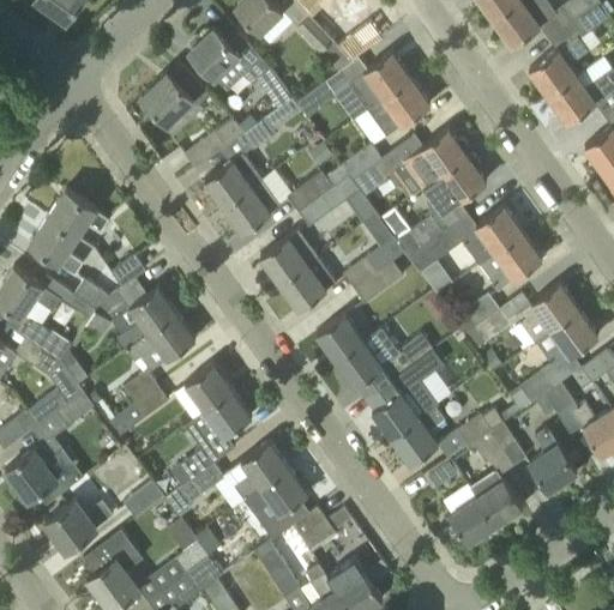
[(82,0),(35,0),(36,0),(32,5),(46,14),(49,10),(67,22),(82,0)]
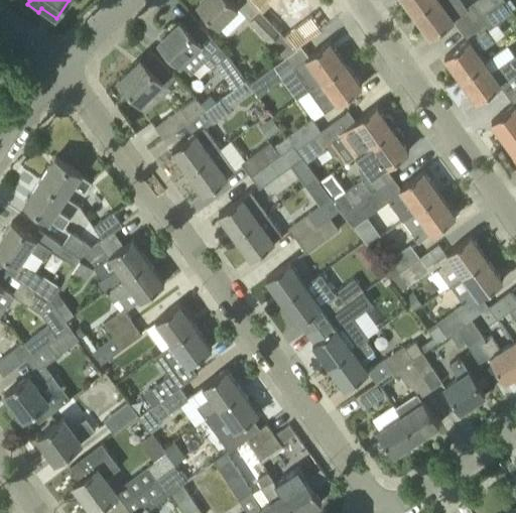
[(249,23),(270,45),(282,34),(260,13),(257,9),(248,0),(241,0),(236,5),(230,0),(203,0),(197,6),(219,28),(228,37),(247,18),(251,22),(249,23)]
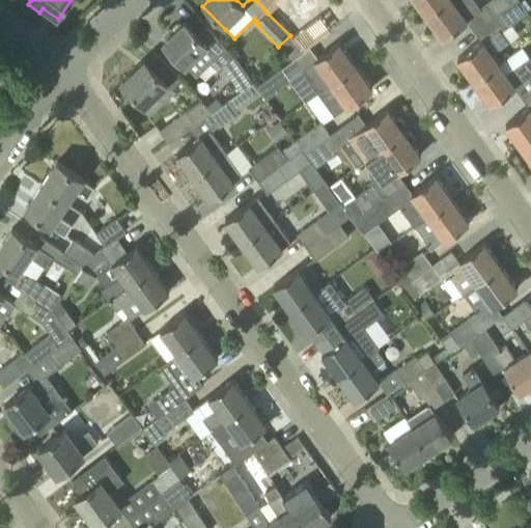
[(414,0),(426,17),(449,0),(414,0)]
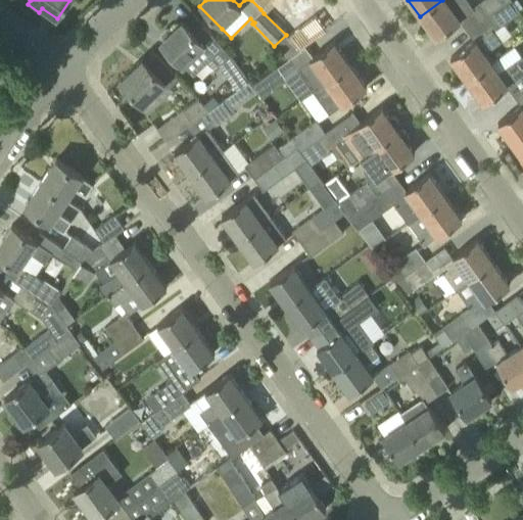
[(467,33),(480,22),(471,10),(466,2),(464,0),(442,0),(420,16),(436,40),(460,22),(467,33)]
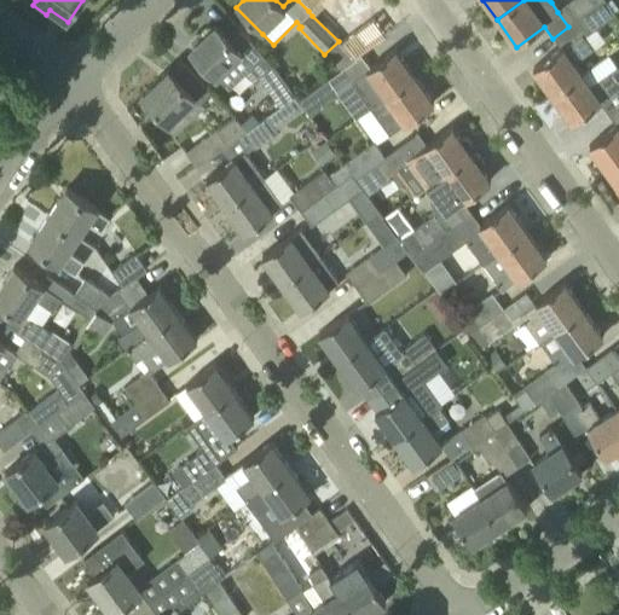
[(573,0),(585,16),(605,1),(603,0),(573,0)]
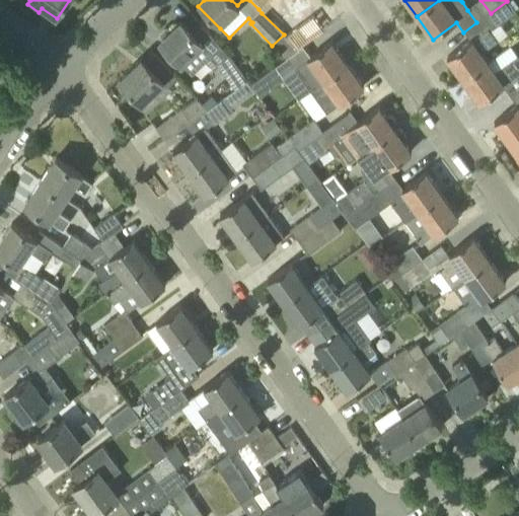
[(447,59),(463,81),(488,64),(480,55),(497,43),(490,33),(517,14),(507,1),(491,13),(476,22),(463,32),(470,43),(447,59)]
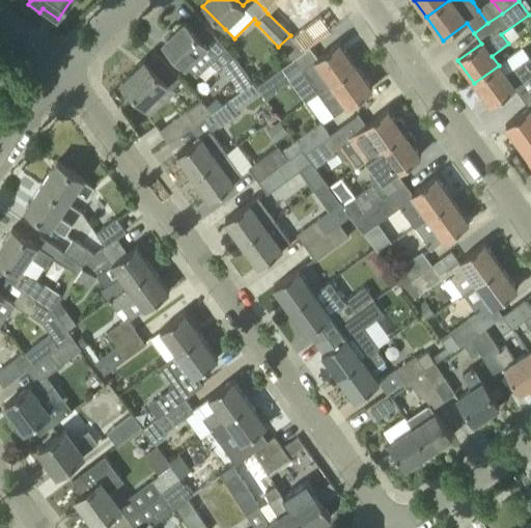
[(322,20),(306,31),(294,39),(305,52),(331,33),(322,20)]
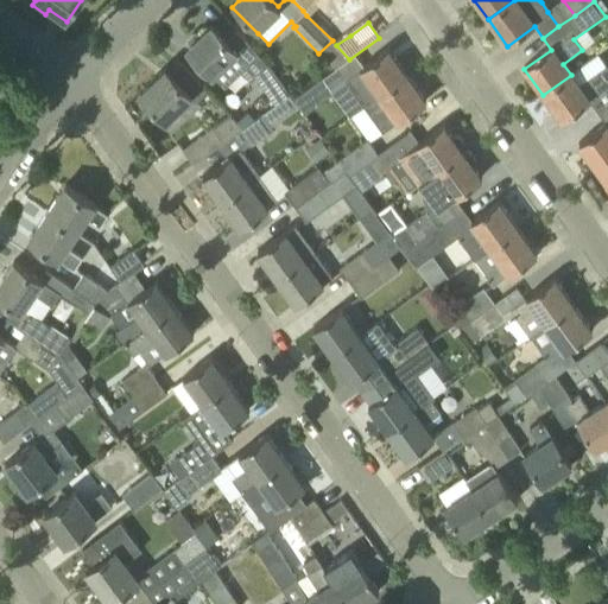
[(188,51),(213,77),(225,89),(249,67),(211,27),(200,39),(197,36),(194,36),(188,42),(188,45),(190,48),(188,51)]
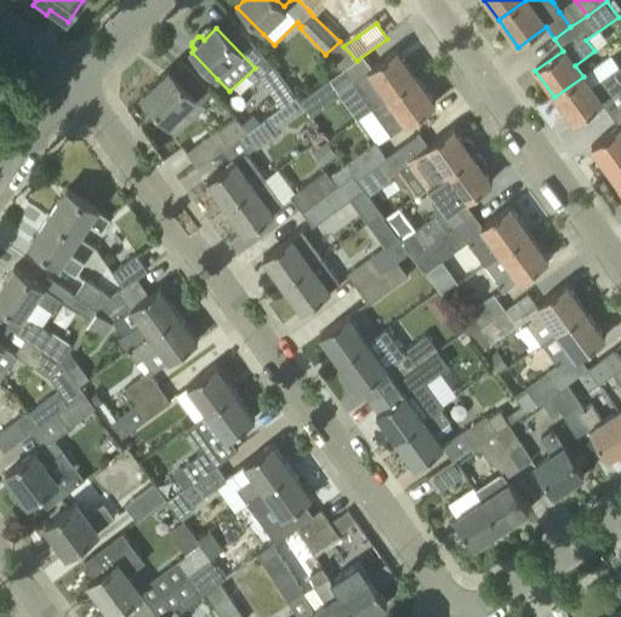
[(340,41),(325,55),(342,73),(358,62),(357,61),(343,46),(340,41)]
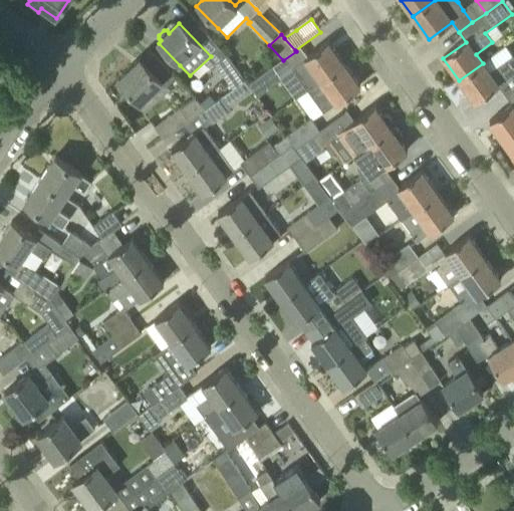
[(292,69),(308,91),(344,66),(328,43),(292,69)]
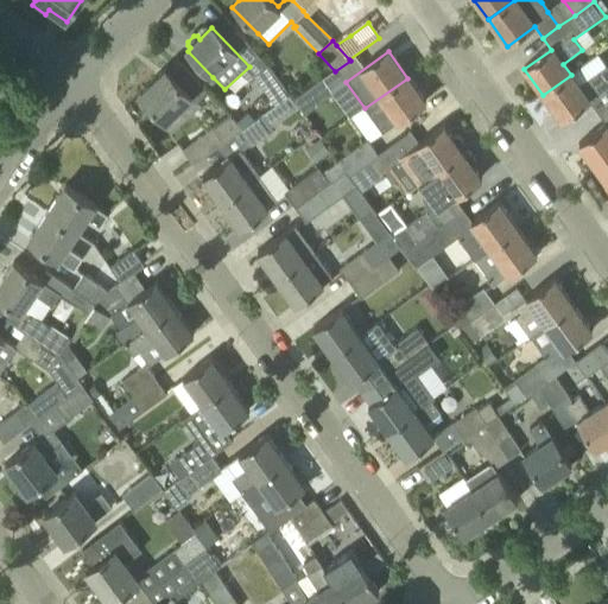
[(290,96),(268,67),(254,77),(276,107),(290,96)]
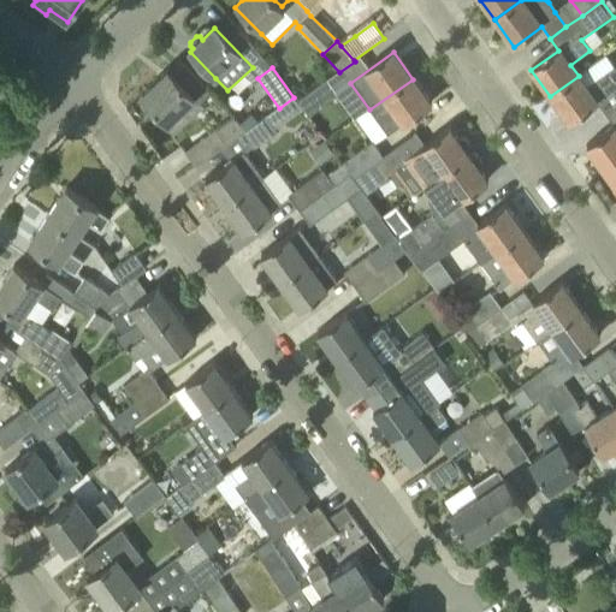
[(570,124),(597,105),(605,117),(615,107),(615,71),(614,67),(586,87),(579,76),(550,96),(570,124)]
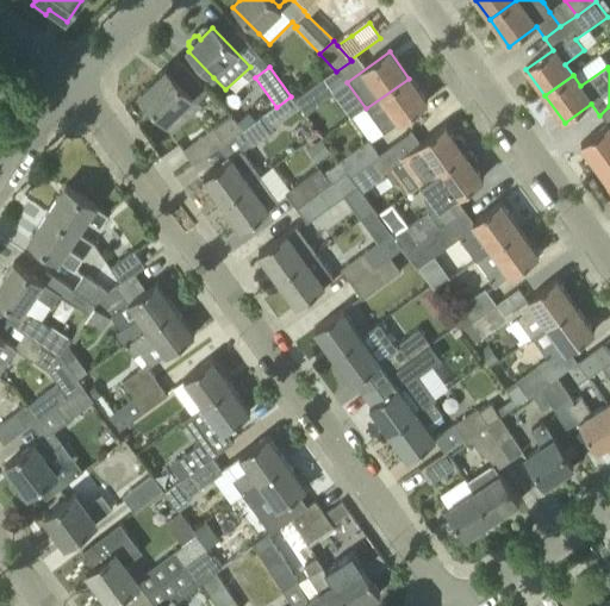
[(163,125),(170,136),(201,107),(198,104),(175,80),(167,70),(141,95),(167,123),(163,125)]
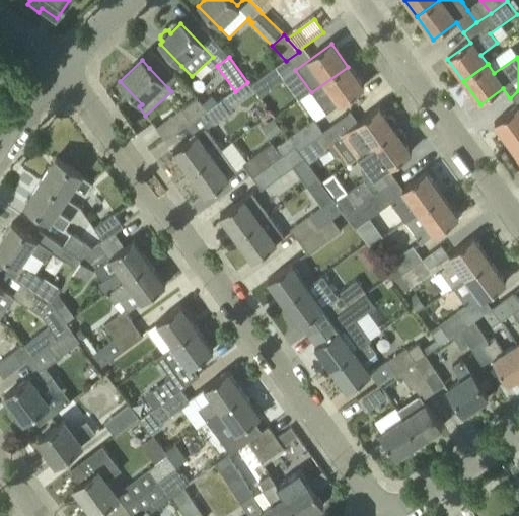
[(311,92),(320,105),(326,115),(340,105),(341,106),(364,89),(348,67),(311,92)]
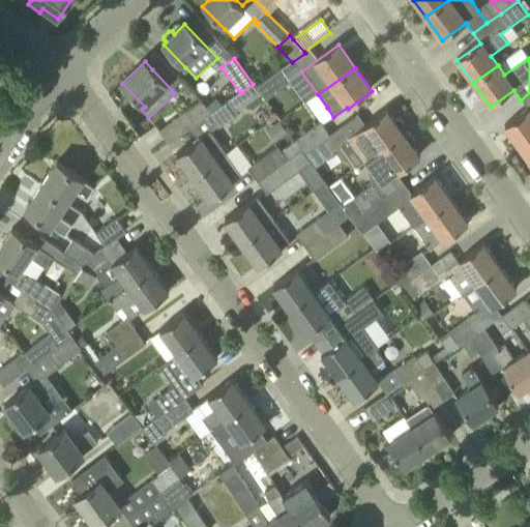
[(281,69),(256,88),(265,101),(291,83),(281,69)]
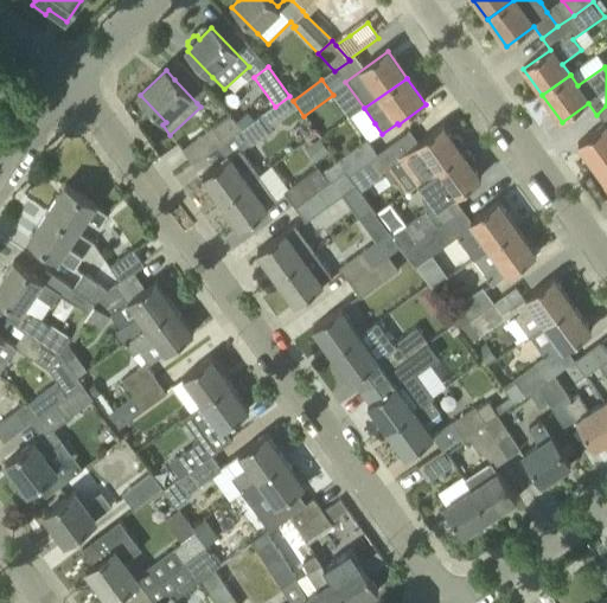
[(606,106),(596,115),(605,127),(579,145),(598,171),(606,164),(606,106)]
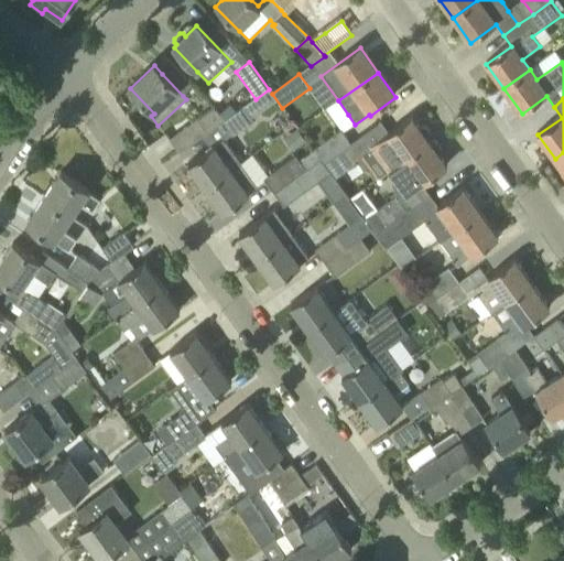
[(262,109),(255,99),(242,108),(242,109),(250,119),(262,109)]
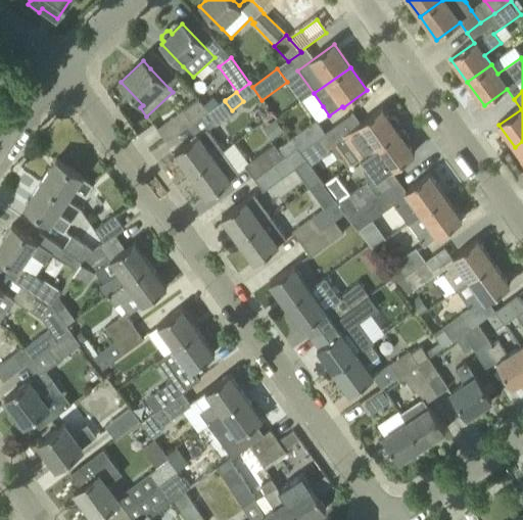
[(183,110),(174,117),(157,130),(167,143),(206,114),(208,112),(198,99),(183,110)]
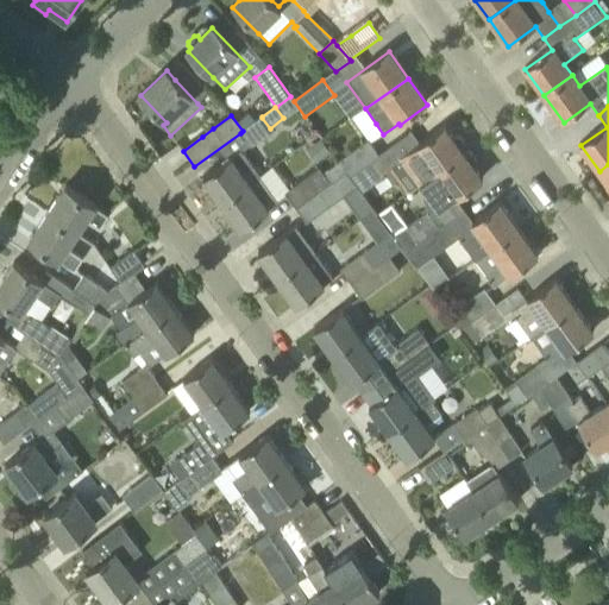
[(243,131),(240,133),(251,147),(274,132),(270,128),(262,118),(243,132),(243,131)]
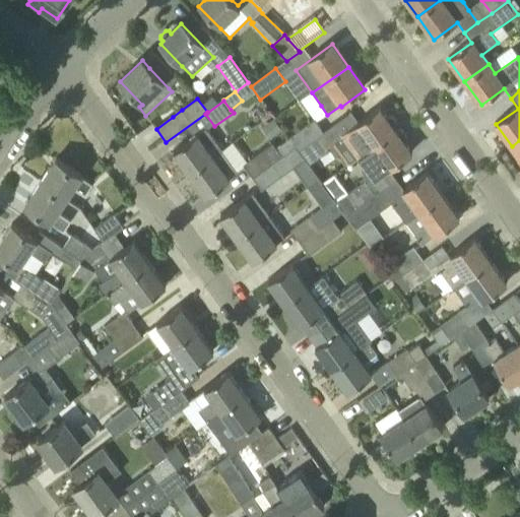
[(359,157),(395,131),(393,129),(396,127),(397,123),(393,119),(390,118),(387,120),(379,109),(359,124),(351,114),(338,124),(323,134),(331,144),(333,142),(349,164),(358,158),(359,157)]
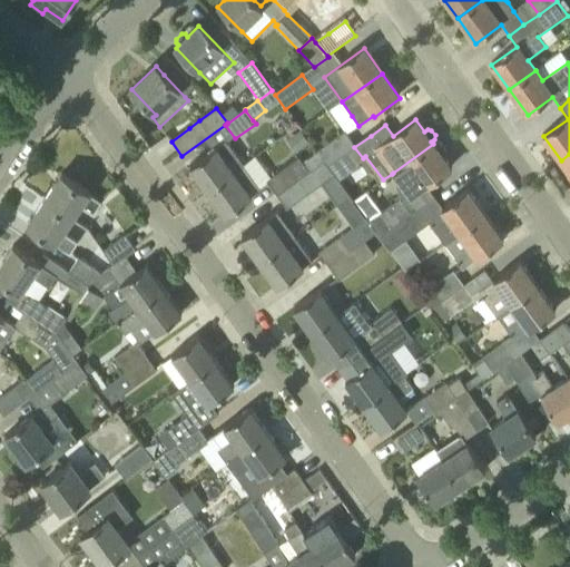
[(317,153),(324,162),(327,166),(354,147),(344,133),(317,153)]
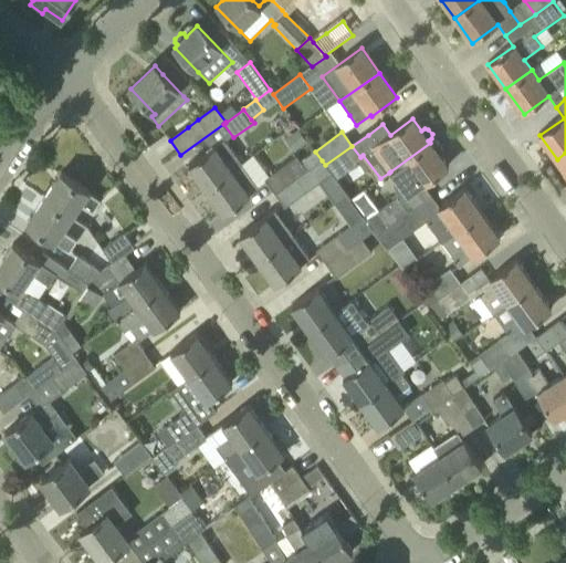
[(242,165),(223,141),(188,166),(206,190),(242,165)]
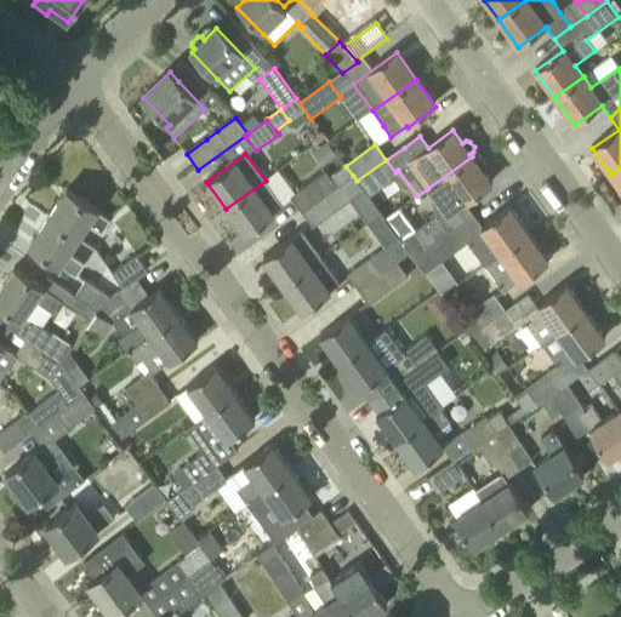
[(473,216),(465,204),(493,184),(472,156),(428,188),(439,203),(445,211),(402,243),(398,239),(409,253),(414,260),(473,216)]
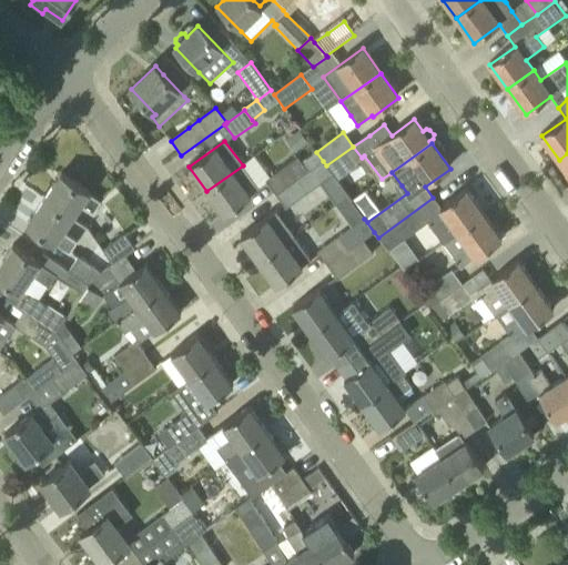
[(353,147),(326,165),(333,175),(336,180),(337,180),(357,165),(355,162),(362,158),(353,147)]
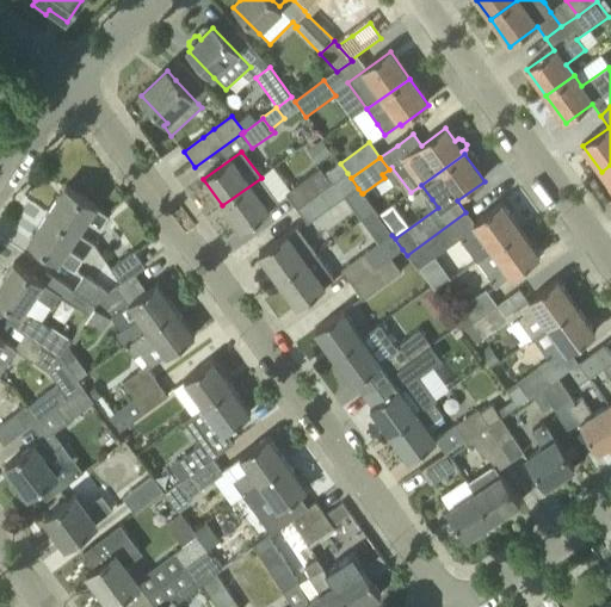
[(297,210),(331,185),(320,169),(285,194),(297,210)]
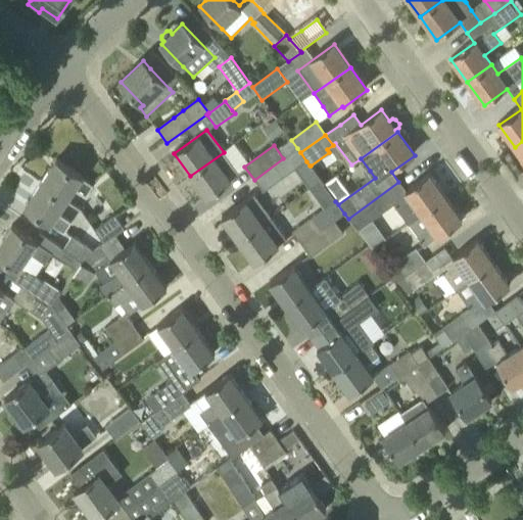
[(264,192),(299,167),(306,161),(300,152),(297,148),(283,158),(254,180),(264,192)]
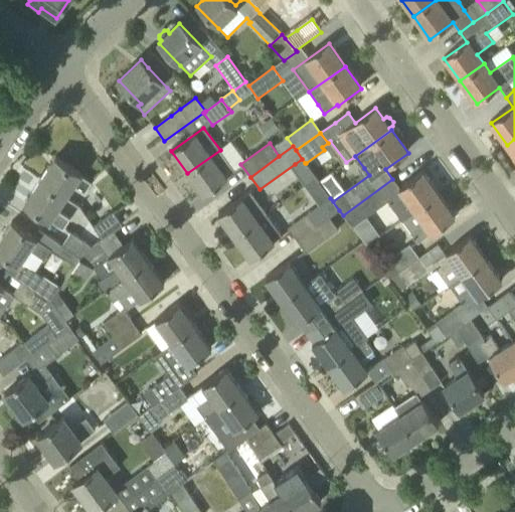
[(228,179),(226,177),(235,171),(220,150),(187,173),(204,196),(228,179)]
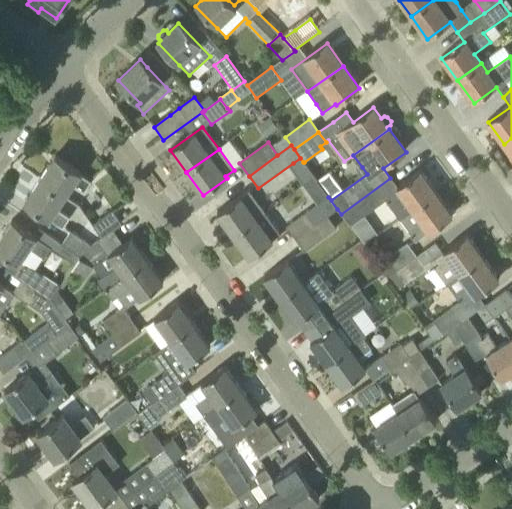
[(55,158),(40,181),(64,197),(73,184),(84,192),(91,183),(80,174),(55,158)]
